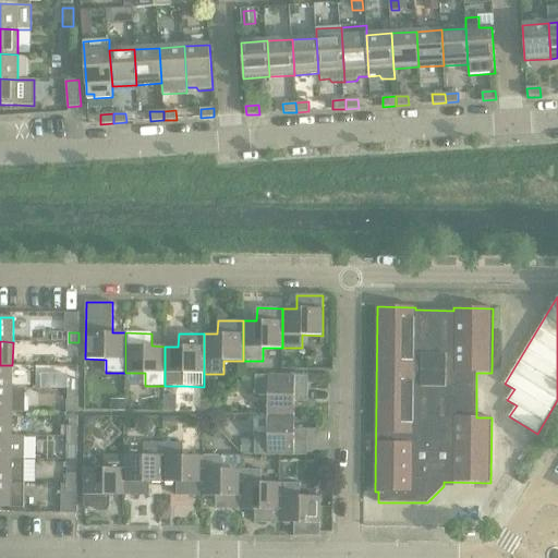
[(79,342),(69,342),(68,352),(79,352),(79,342)]
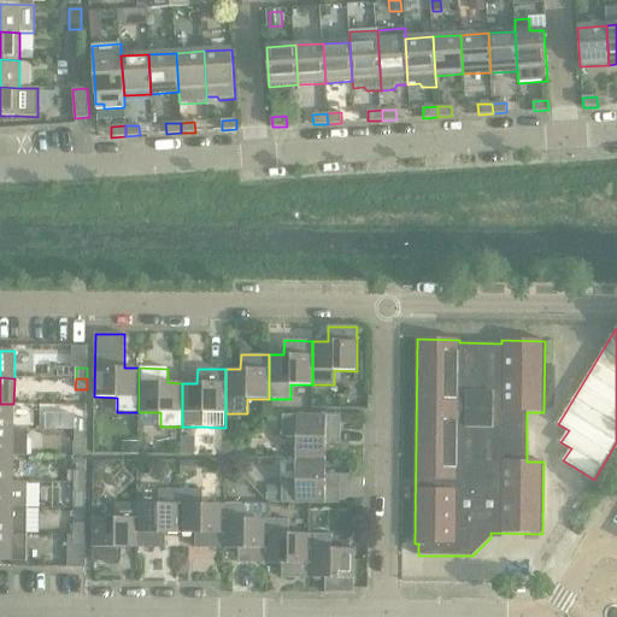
[(0,404),(0,429),(13,430),(13,404),(0,404)]
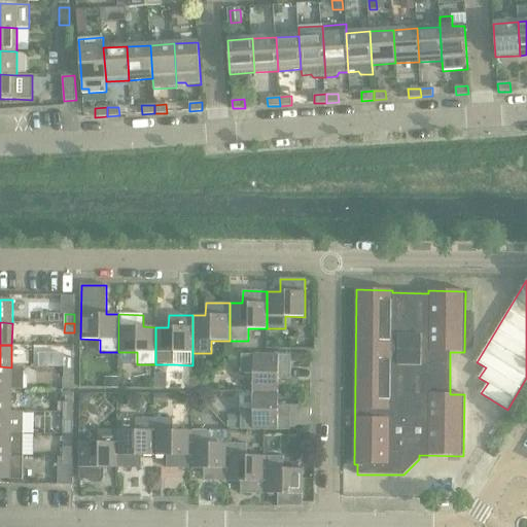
[(253,374),(253,392),(278,392),(278,380),(290,380),(291,355),(241,354),(241,356),(241,367),(241,374),(253,374)]
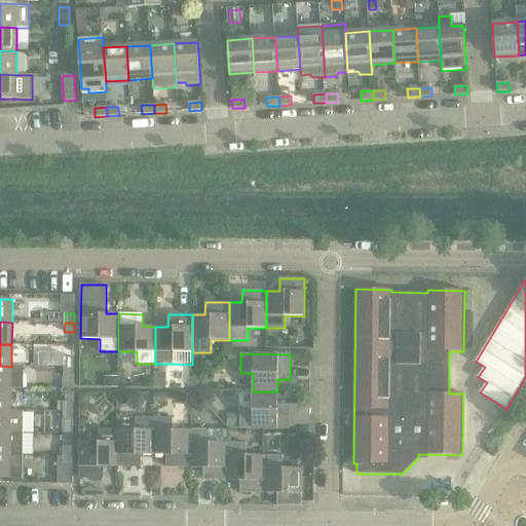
[(240,355),(228,354),(228,367),(240,367),(240,355)]
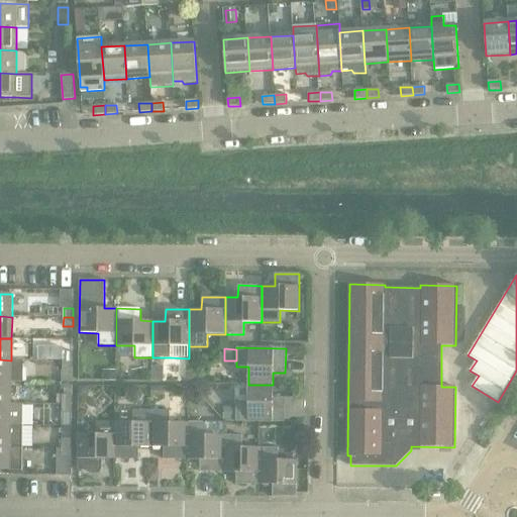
[(63,351),(63,360),(73,360),(73,351),(63,351)]
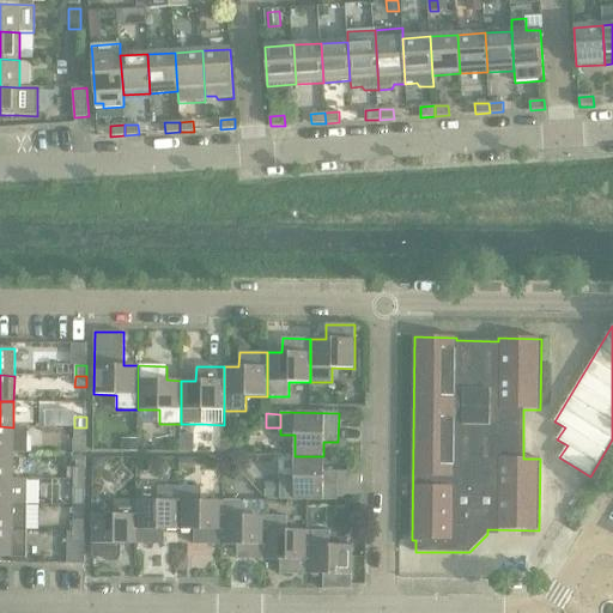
[(0,453),(13,454),(28,454),(28,428),(13,428),(0,426),(0,453)]
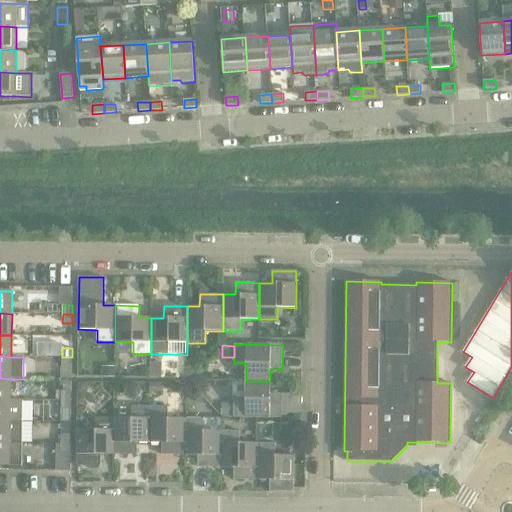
[(72,357),(62,357),(62,366),(72,366),(72,357)]
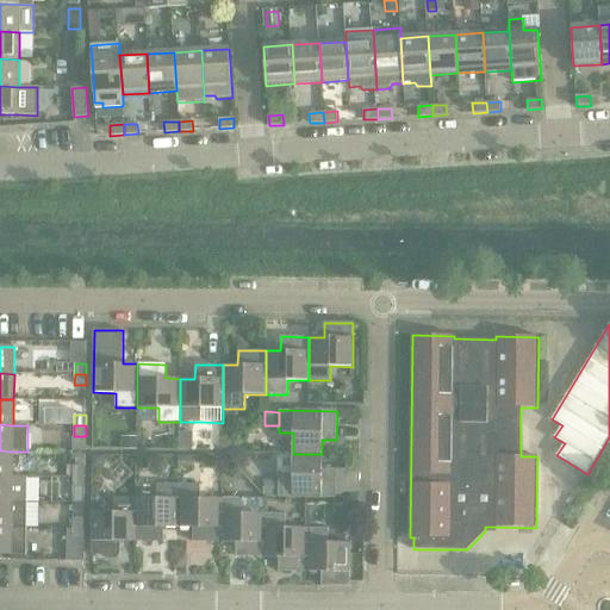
[(137,437),(122,437),(122,449),(136,449),(137,437)]
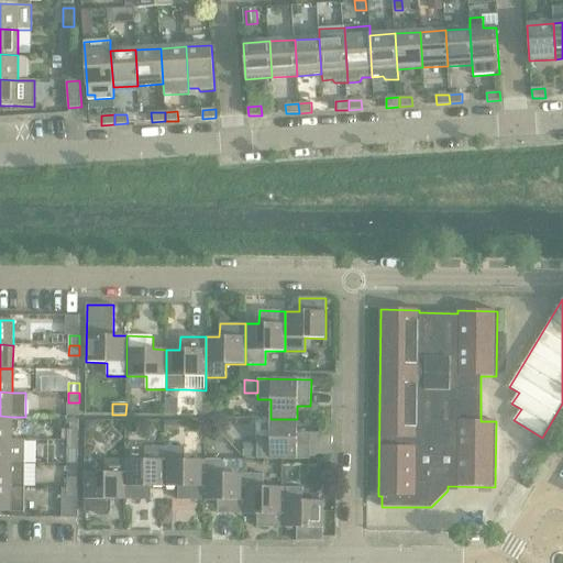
[(12,417),(0,416),(0,439),(12,440),(12,417)]
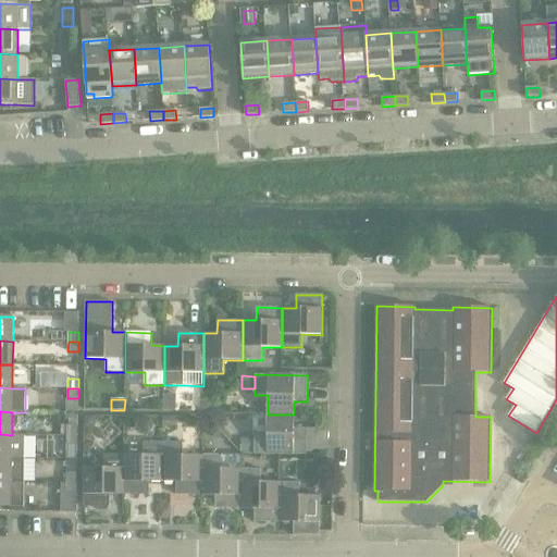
[(294,415),(268,415),(267,434),(254,434),(254,444),(254,454),(254,455),(307,455),(307,429),(294,429),(294,415)]
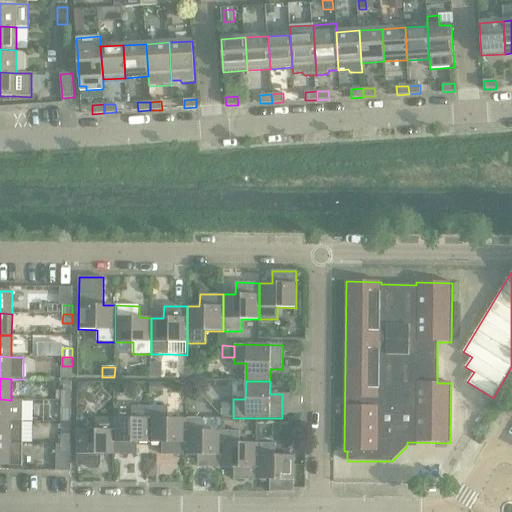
[(87,382),(78,382),(78,391),(87,391),(87,382)]
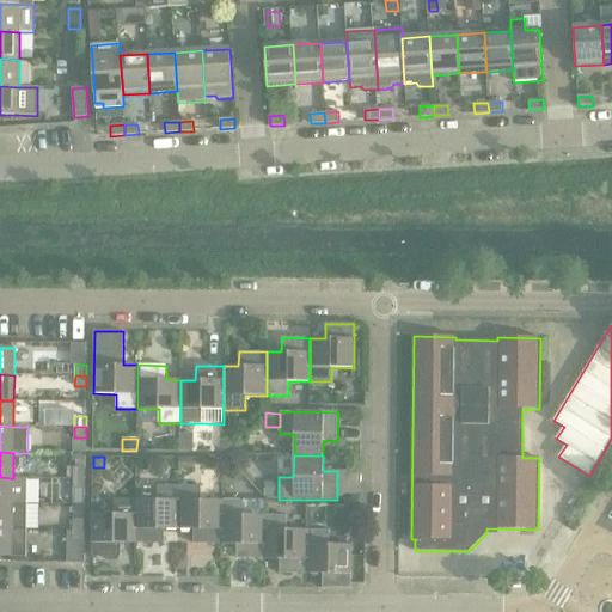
[(181,459),(181,469),(193,469),(193,459),(181,459)]
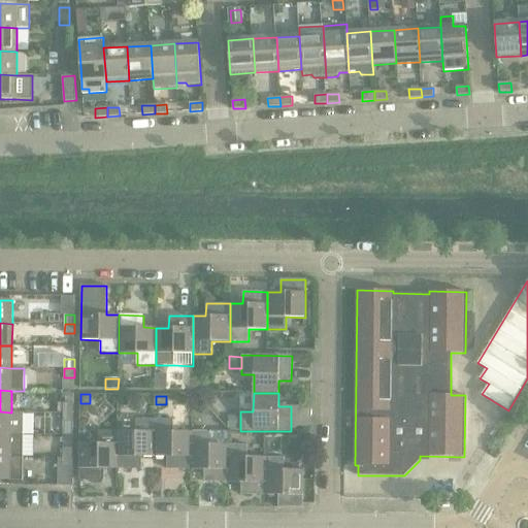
[(64,404),(64,414),(73,414),(74,404),(64,404)]
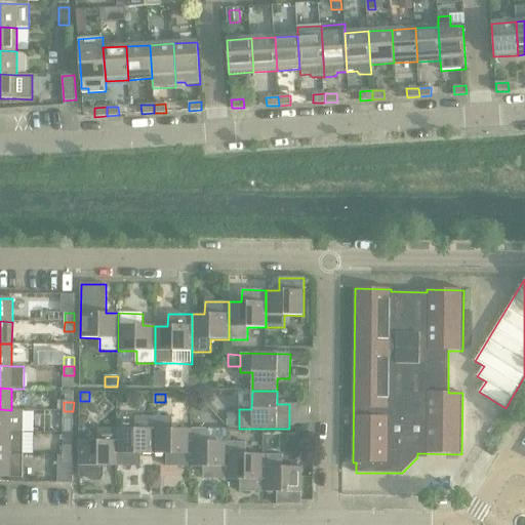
[(0,432),(23,433),(24,410),(11,410),(0,409),(0,432)]
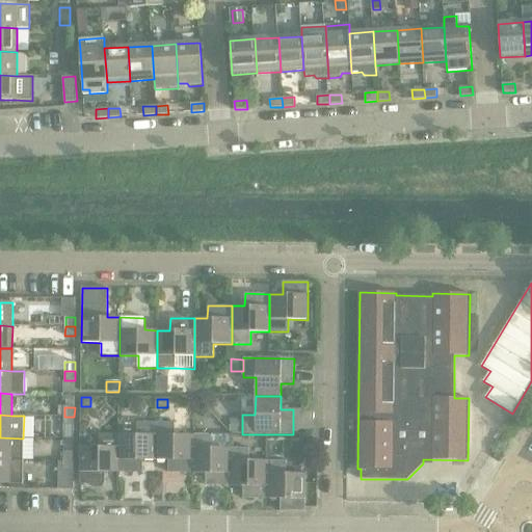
[(74,417),(64,417),(64,426),(74,426),(74,417)]
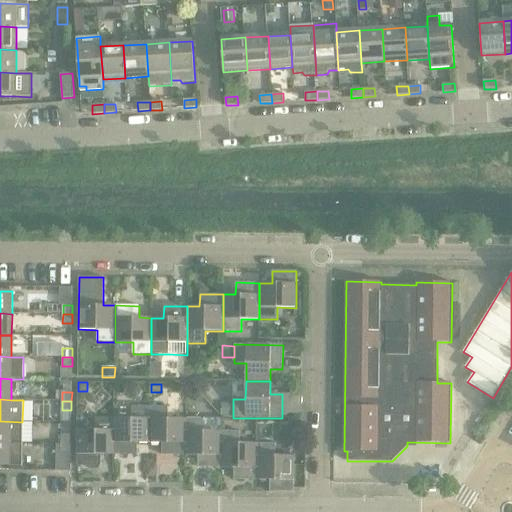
[(114,418),(114,455),(137,455),(137,443),(150,443),(150,406),(132,406),(132,418),(114,418)]
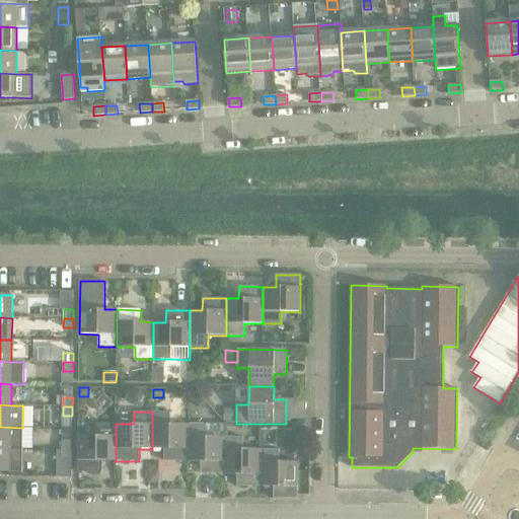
[(152,412),(152,449),(164,449),(164,461),(189,461),(189,425),(170,425),(170,413),(152,412)]
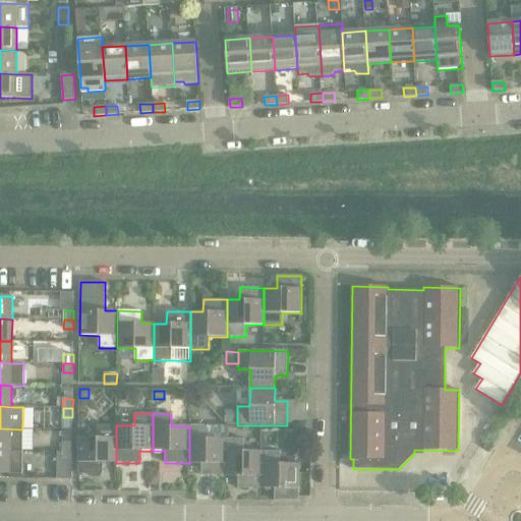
[(237,415),(225,415),(225,424),(237,424),(237,415)]
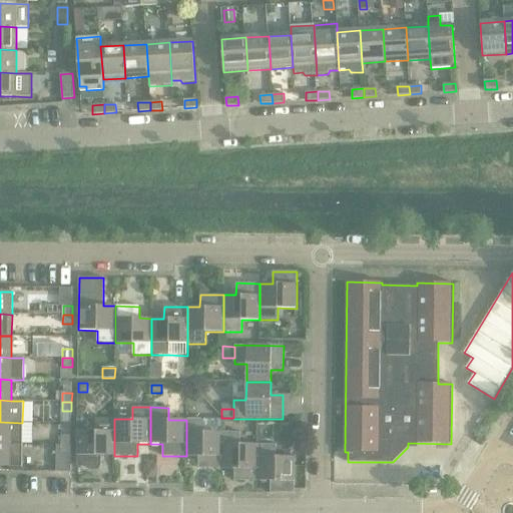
[(101,456),(114,456),(114,419),(96,419),(96,431),(77,431),(77,467),(101,468),(101,456)]
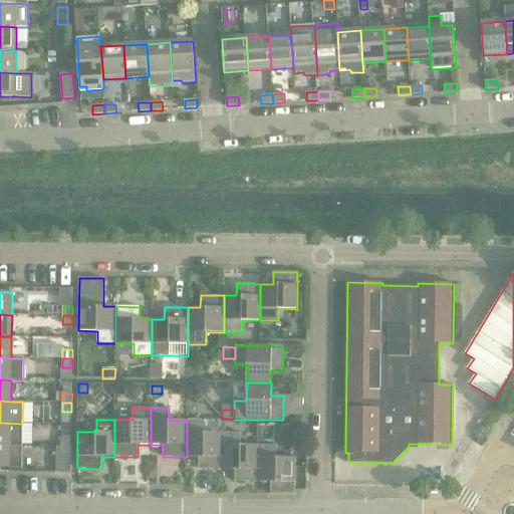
[(221,421),(187,421),(187,457),(199,457),(199,469),(222,470),(223,433),(221,433),(221,421)]
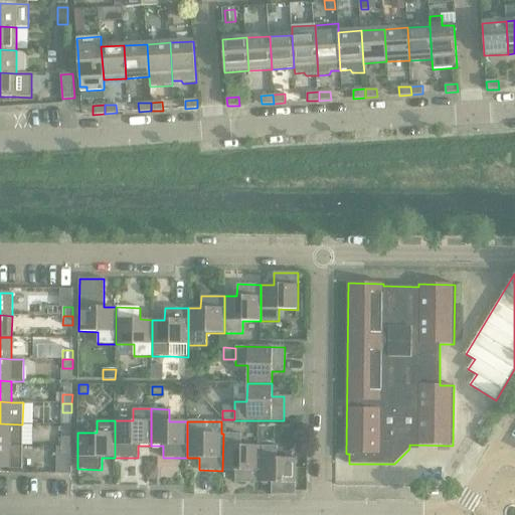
[(0,423),(0,446),(22,446),(22,424),(0,423)]
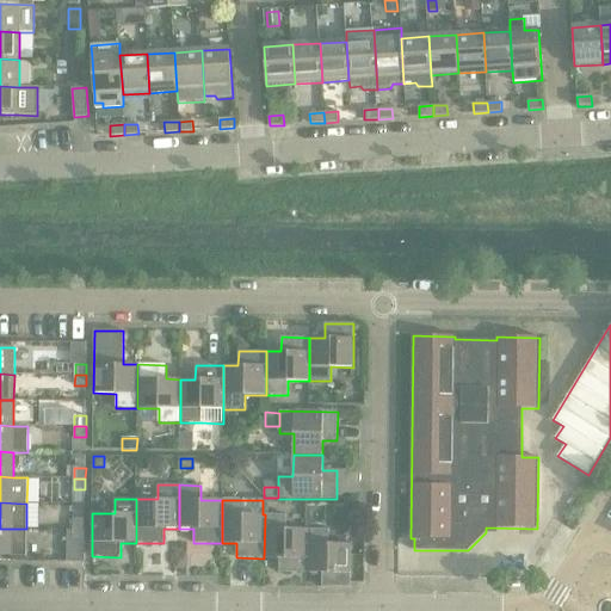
[(265,514),(264,559),(279,559),(279,573),(307,573),(308,529),(287,529),(287,514),(265,514)]
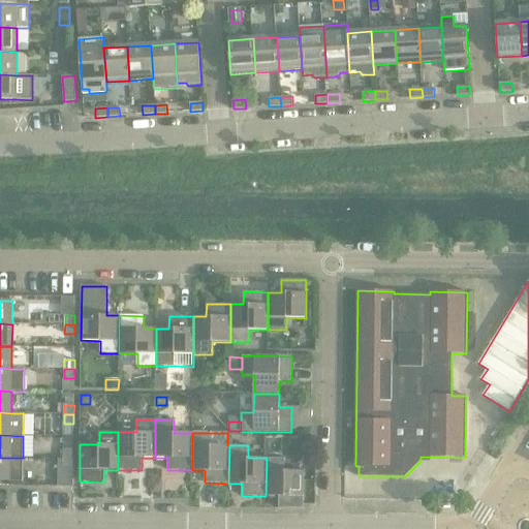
[(0,458),(0,480),(23,481),(23,458),(0,458)]
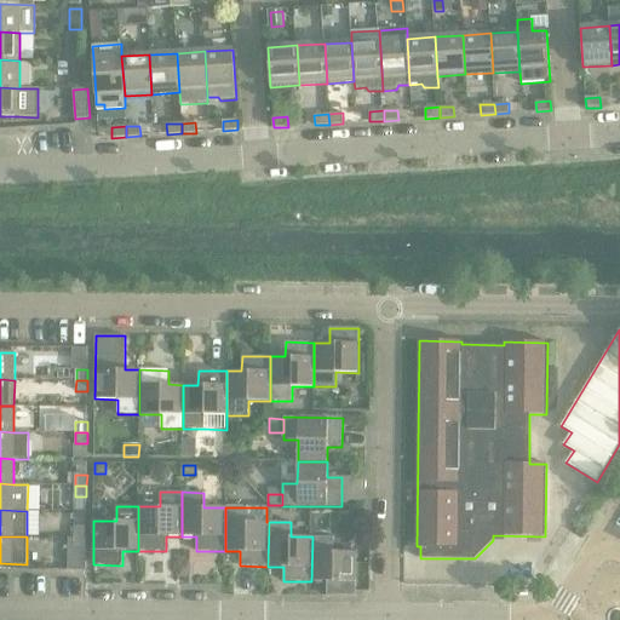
[(313,537),(311,581),(327,581),(327,596),(356,596),(356,552),(334,552),(334,538),(313,537)]
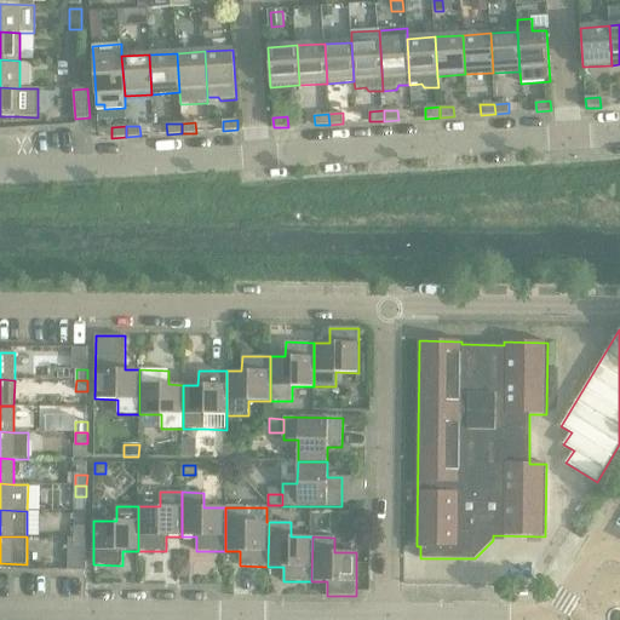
[(68,538),(68,570),(86,570),(86,549),(74,549),(74,538),(68,538)]
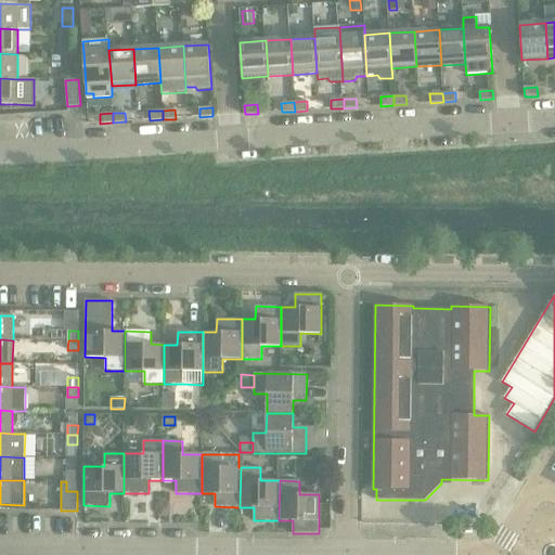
[(66,481),(66,491),(77,491),(77,481),(66,481)]
